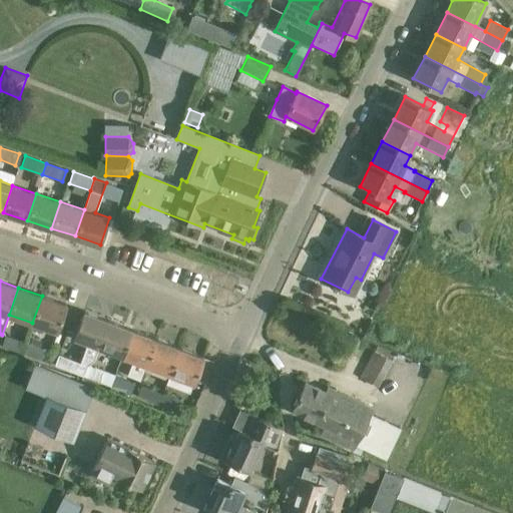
[(42,296),(32,323),(57,331),(66,304),(42,296)]
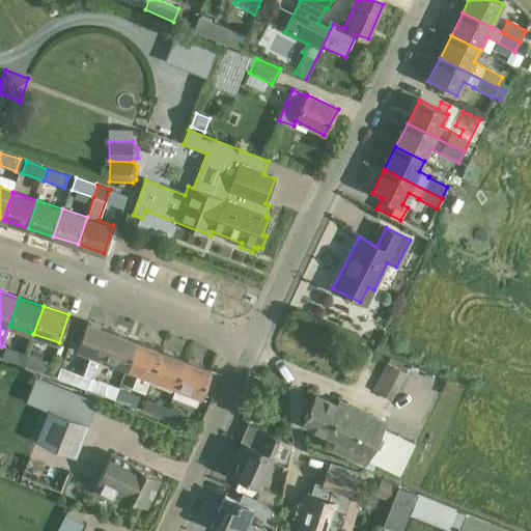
[(89,391),(93,380),(89,379),(96,374),(103,359),(102,359),(111,331),(87,322),(77,350),(90,354),(82,374),(59,366),(56,376),(84,387),(84,389),(89,391)]
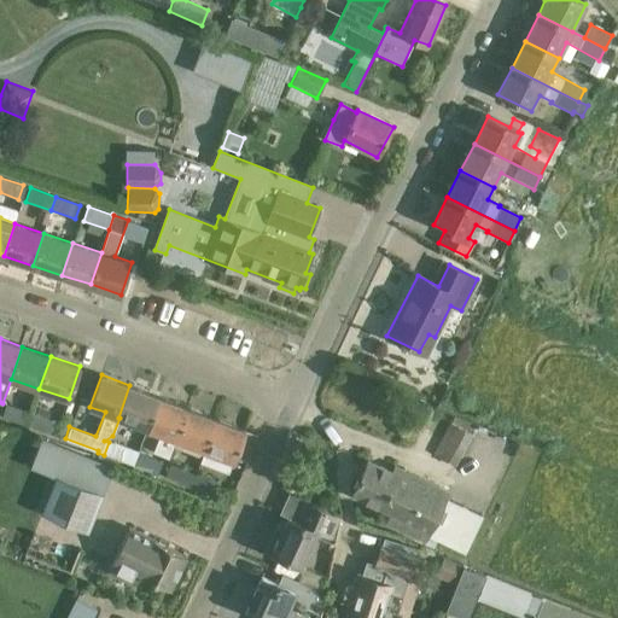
[(146,429),(159,396),(129,385),(118,418),(120,418),(146,429)]
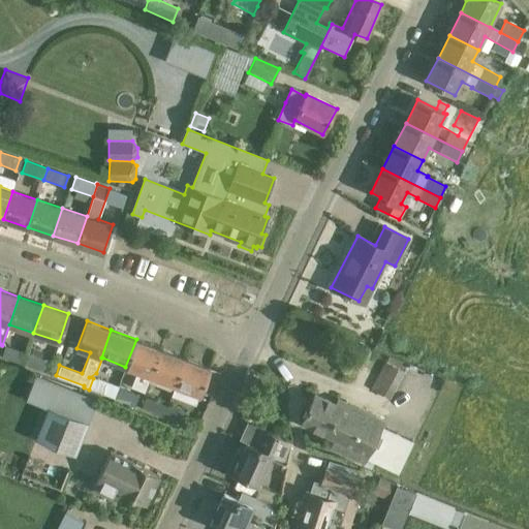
[(136,339),(125,367),(136,371),(130,386),(144,392),(150,376),(149,375),(159,348),(136,339)]
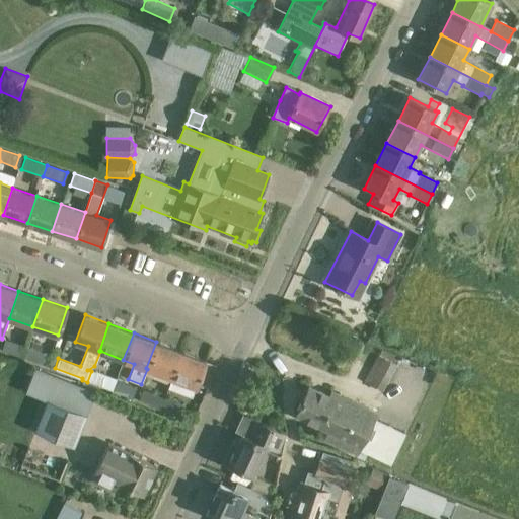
[(22,358),(26,347),(5,339),(1,351),(22,358)]
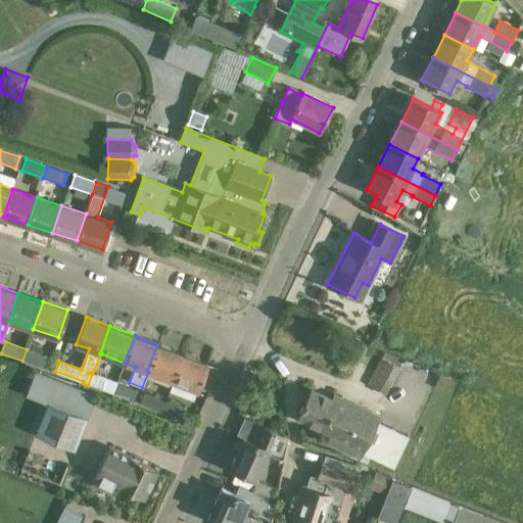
[(173,381),(183,354),(157,344),(147,371),(148,372),(173,381)]
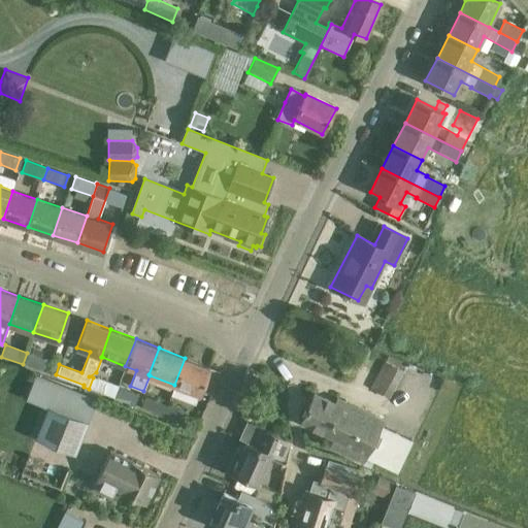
[(27,353),(23,364),(52,373),(56,362),(27,353)]
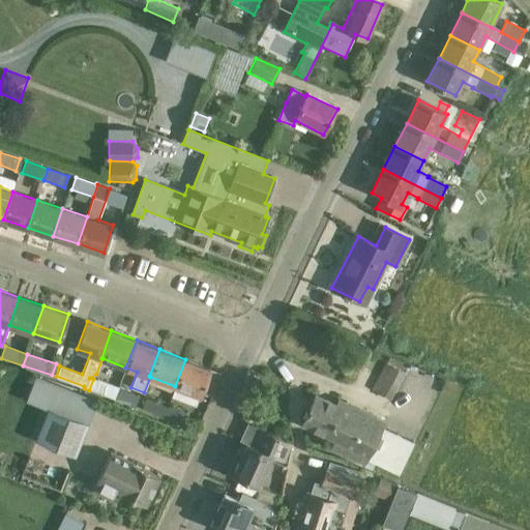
[(211,395),(221,372),(185,359),(175,386),(200,395),(201,391),(211,395)]
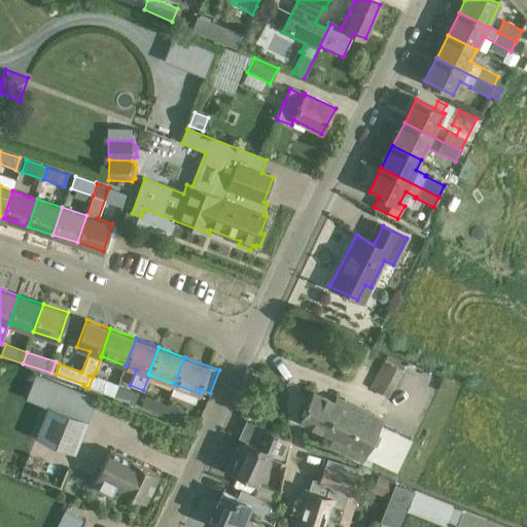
[(383,359),(369,387),(388,397),(402,370),(383,359)]
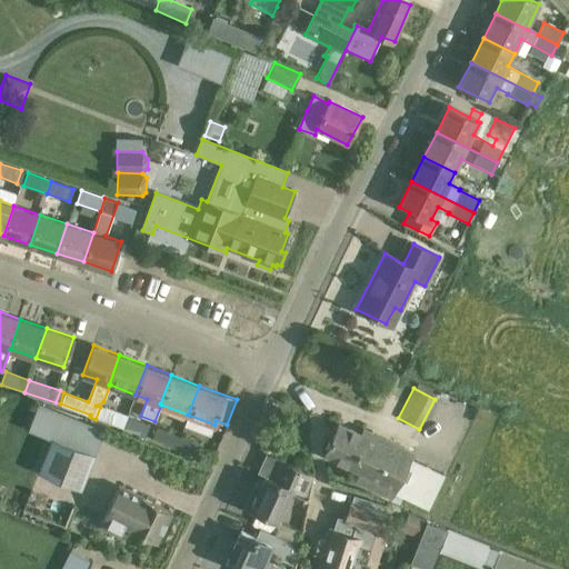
[(38,405),(28,429),(52,439),(38,475),(79,491),(93,457),(103,431),(38,405)]
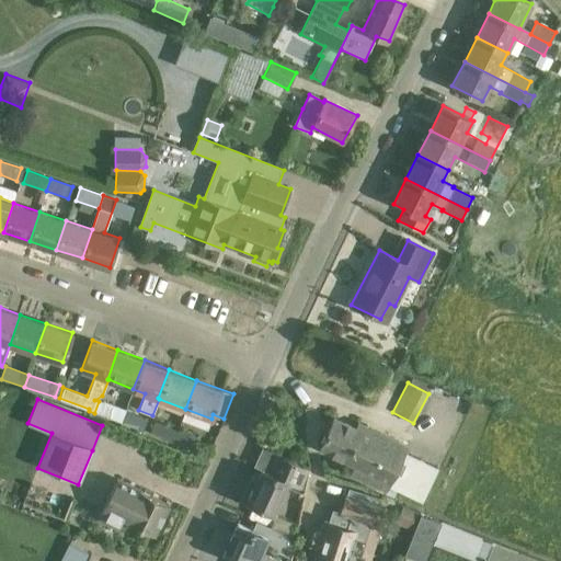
[(99,401),(94,413),(119,423),(125,411),(99,401)]
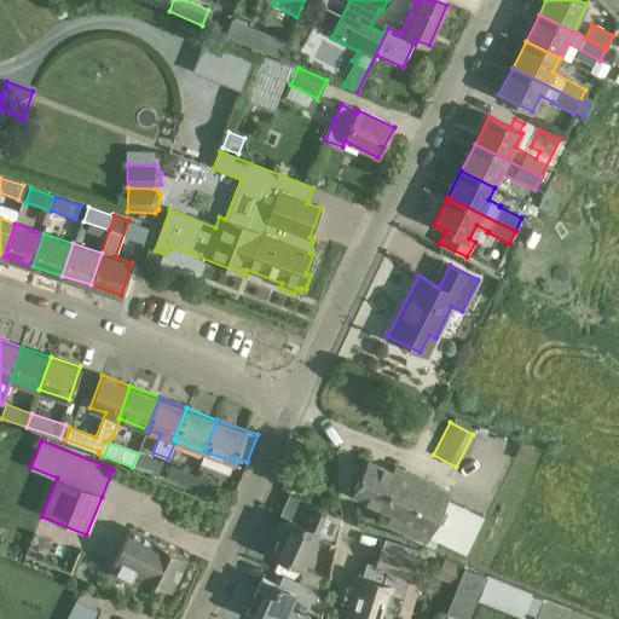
[(138,453),(132,467),(157,476),(163,462),(138,453)]
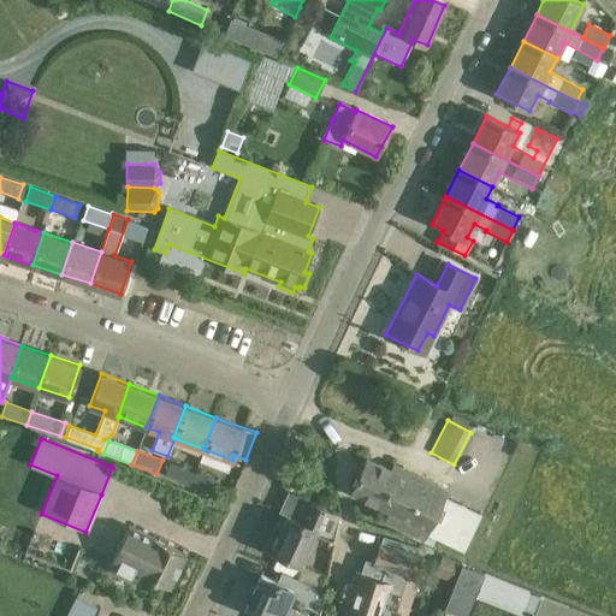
[(483,514),(444,496),(448,489),(394,463),(391,468),(367,457),(351,491),(390,510),(385,520),(425,539),(427,534),(465,551),(483,514)]
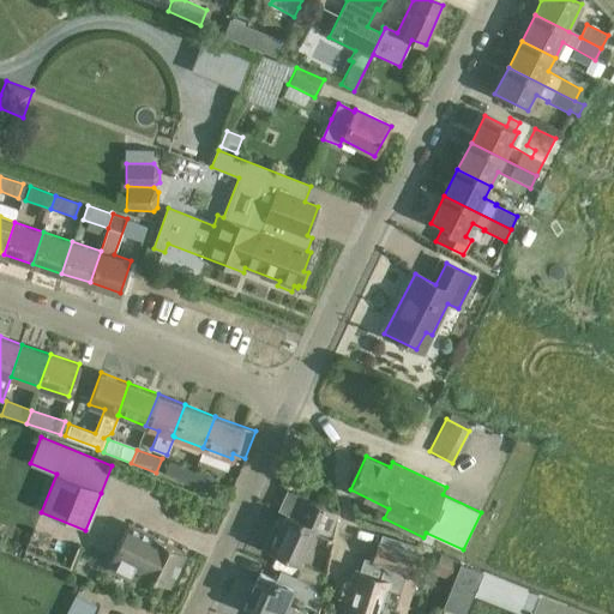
[(188,482),(194,470),(170,461),(166,474),(188,482)]
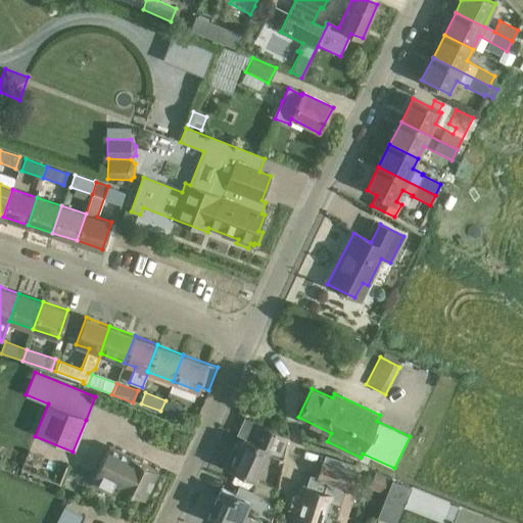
[(182,419),(186,409),(165,400),(160,411),(182,419)]
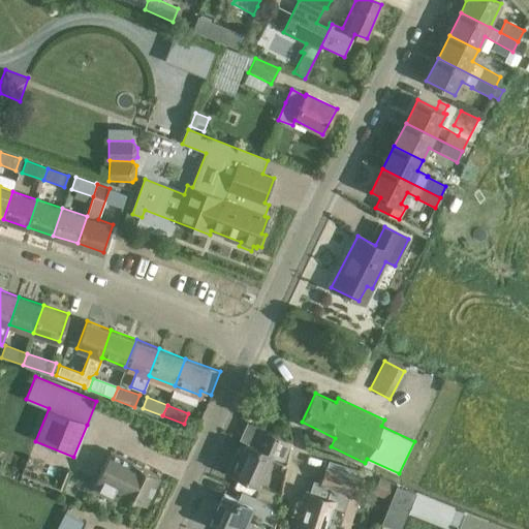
[(286,464),(291,442),(259,428),(252,445),(247,442),(232,473),(257,485),(270,457),(286,464)]
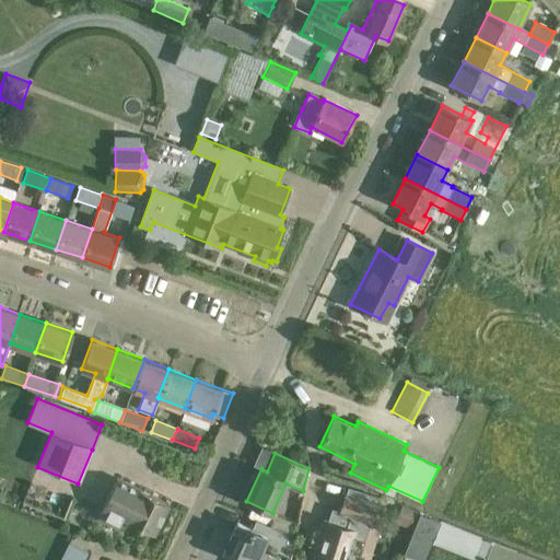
[(116,479),(97,516),(121,527),(125,520),(154,533),(170,502),(116,479)]
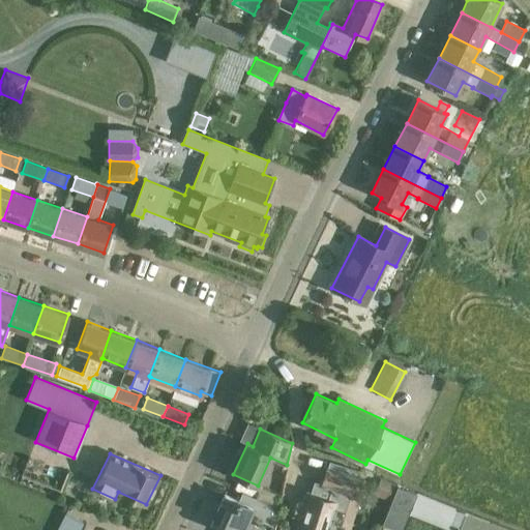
[(352,529),(366,481),(354,478),(355,475),(325,467),(320,482),(313,480),(310,491),(305,490),(301,503),(295,501),(291,517),(296,518),(292,529),(352,529)]
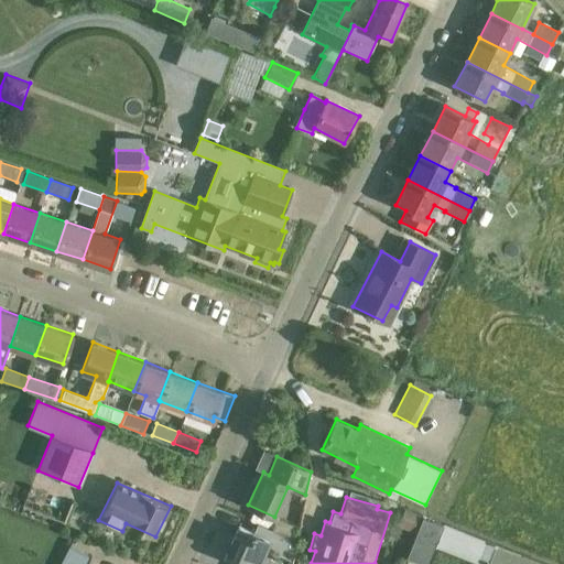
[(421,516),(404,509),(399,521),(407,523),(404,529),(414,532),(421,516)]
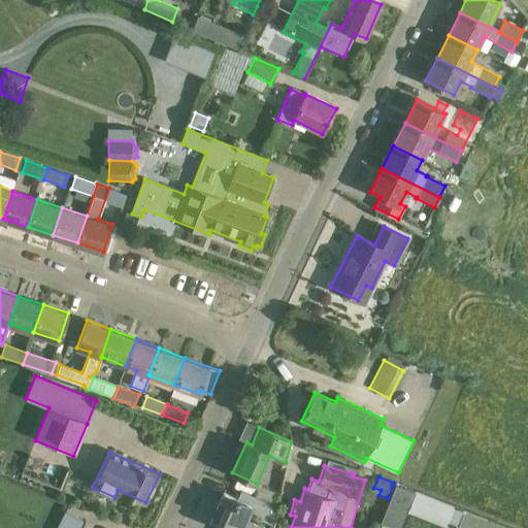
[(254,497),(274,506),(278,492),(259,484),(254,497)]
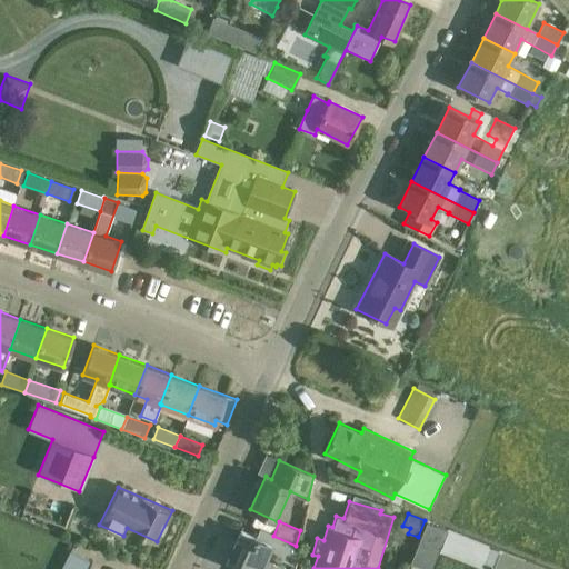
[(296,546),(273,536),(269,543),(240,531),(226,563),(238,568),(260,568),(267,553),(283,560),(285,559),(292,562),(296,546)]
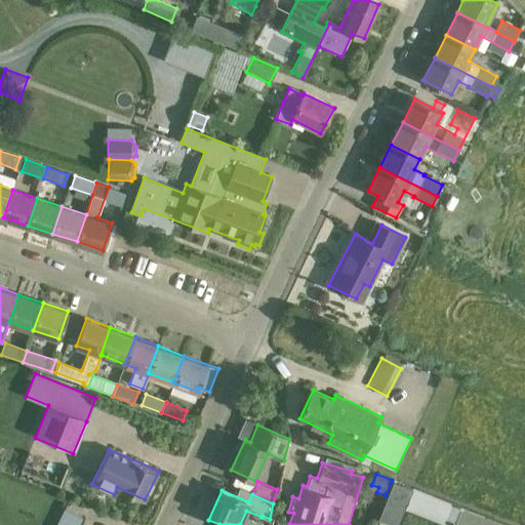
[(81,524),(85,518),(66,508),(56,524),(81,524)]
